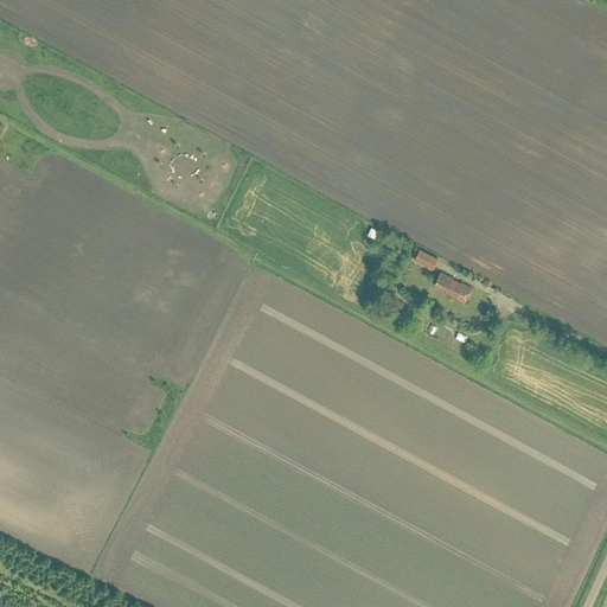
[(371,227),(368,235),(375,238),(378,230),(372,228),(371,227)]
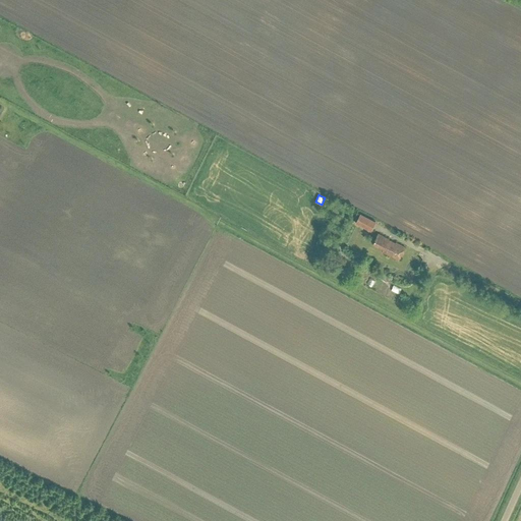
[(306,208),(307,200),(301,198),(299,207),(306,208)]
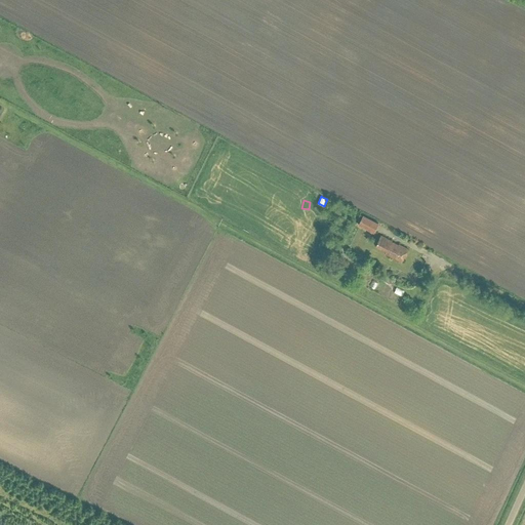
[(363,216),(358,225),(374,233),(378,224),(363,216)]
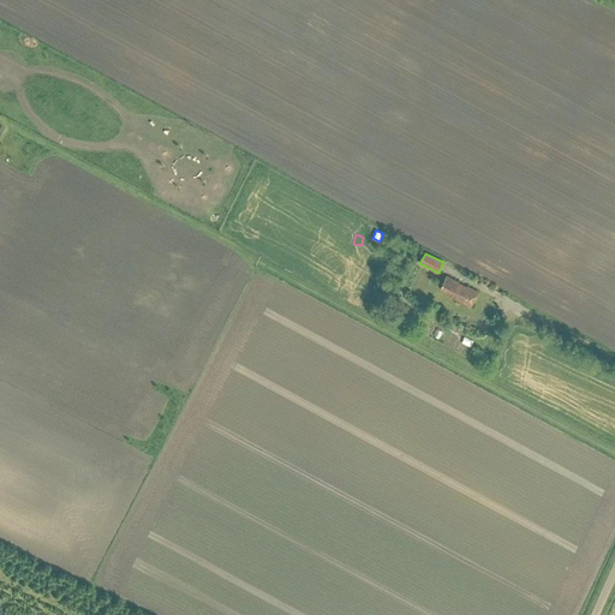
[(408,262),(405,274),(423,280),(427,268),(408,262)]
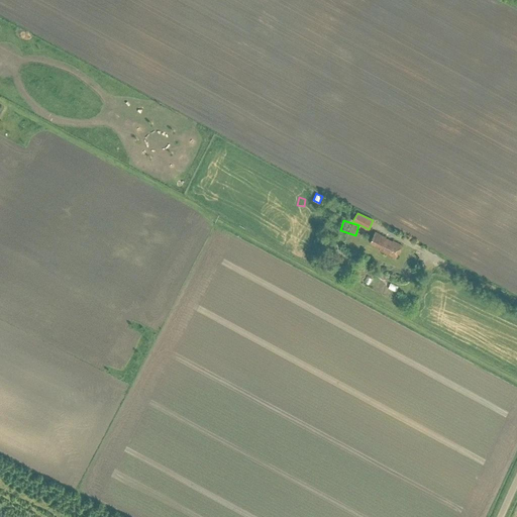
[(378,249),(394,257),(401,244),(375,231),(370,241),(380,246),(378,249)]
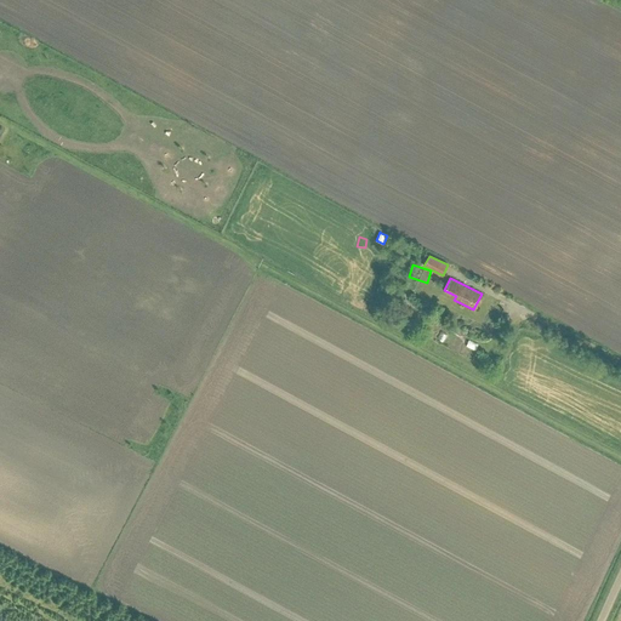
[(427,301),(450,313),(456,303),(432,291),(427,301)]
